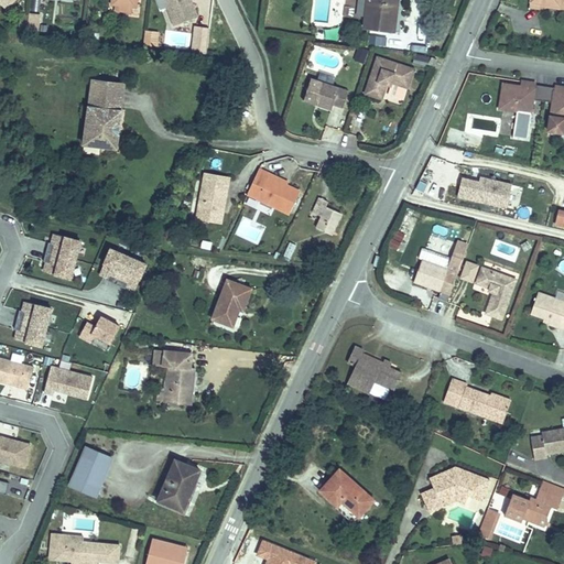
[(172,0),(180,19),(202,12),(197,0),(196,0),(194,1),(193,0),(172,0)]
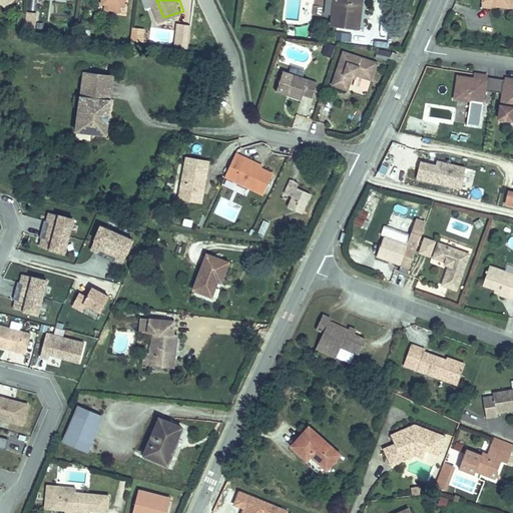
[(335,0),(333,19),(360,22),(363,0),(335,0)]
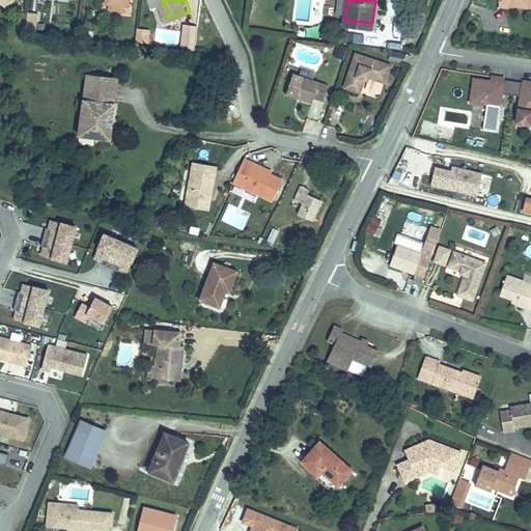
[(29,25),(31,9),(23,7),(21,24),(29,25)]
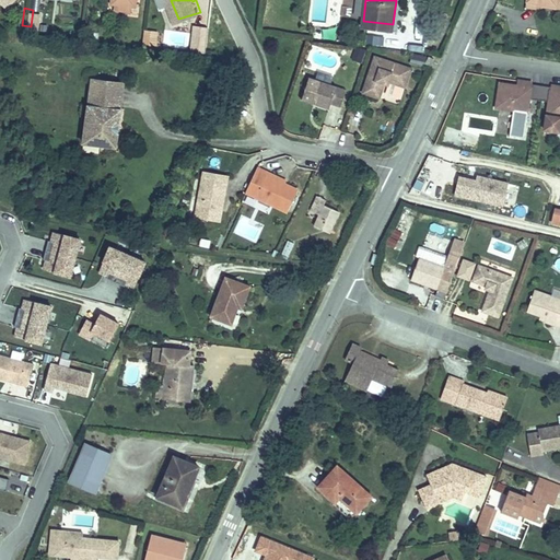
[(44,11),(33,10),(31,26),(42,27),(44,11)]
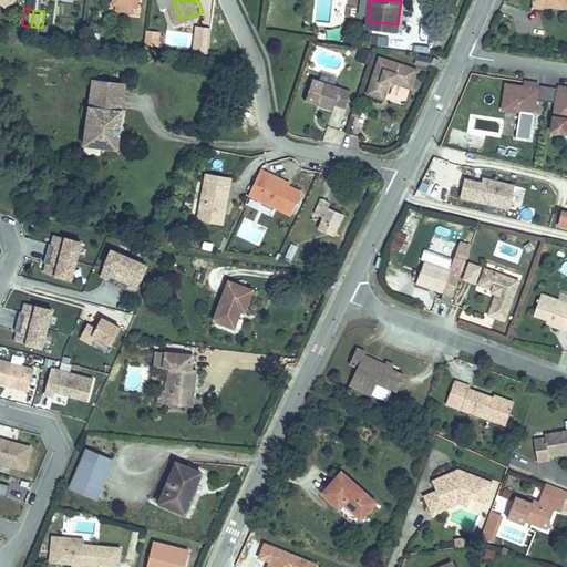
[(193,47),(209,49),(212,24),(196,22),(193,47)]
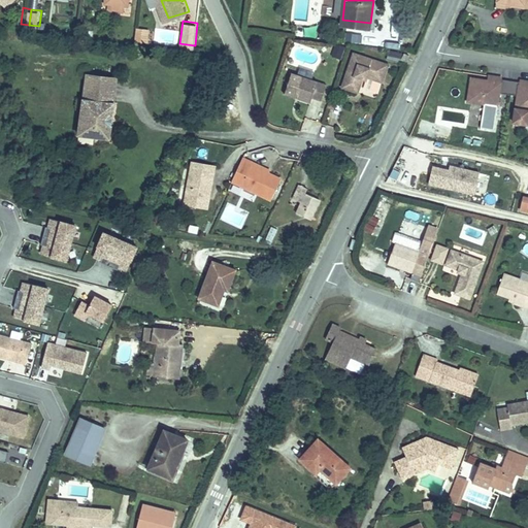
[(146,27),(138,26),(137,34),(145,35),(146,27)]
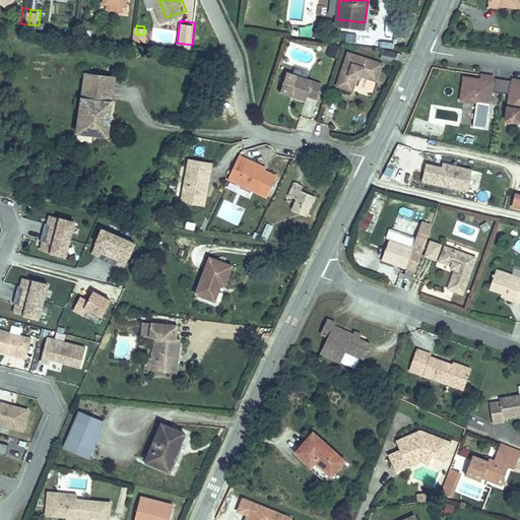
[(330,42),(325,55),(336,59),(341,46),(330,42)]
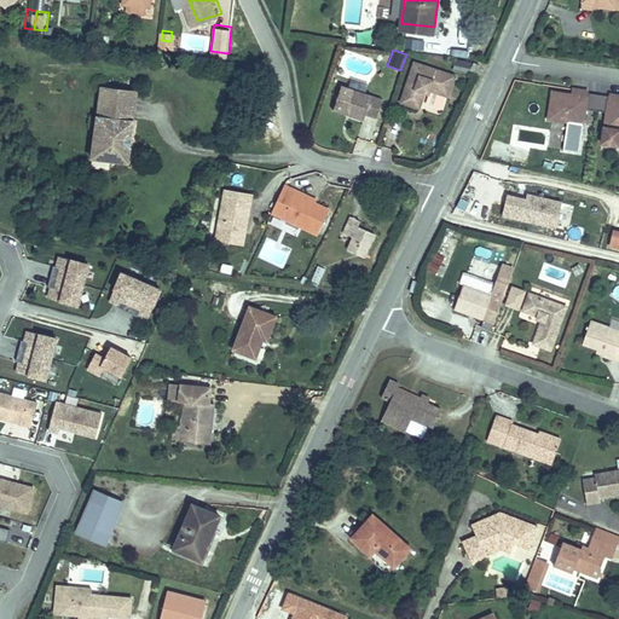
[(457,77),(418,64),(406,104),(424,109),(428,96),(429,92),(435,93),(451,99),(457,77)]
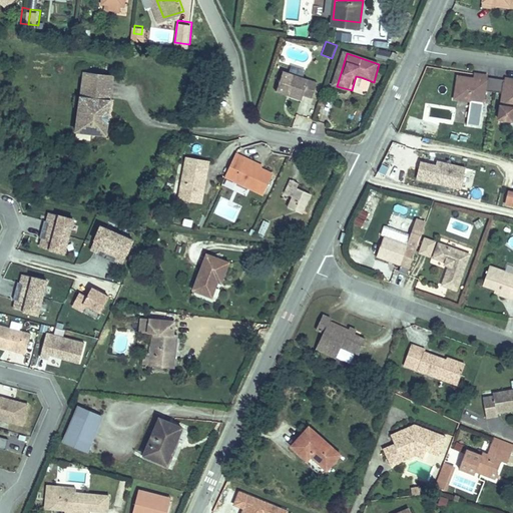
[(82,69),(80,90),(111,93),(113,72),(82,69)]
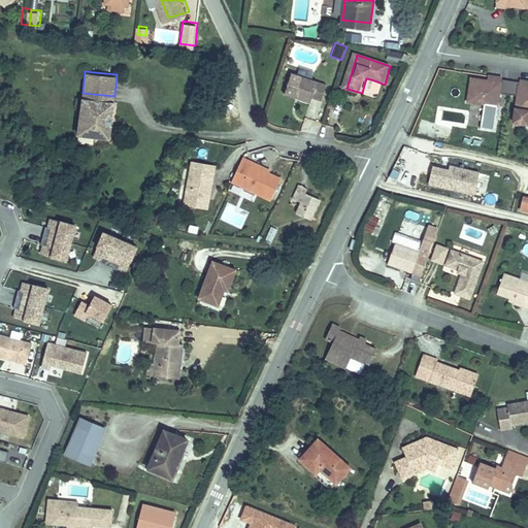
[(332,83),(295,72),(289,93),(316,101),(317,98),(327,101),(332,83)]
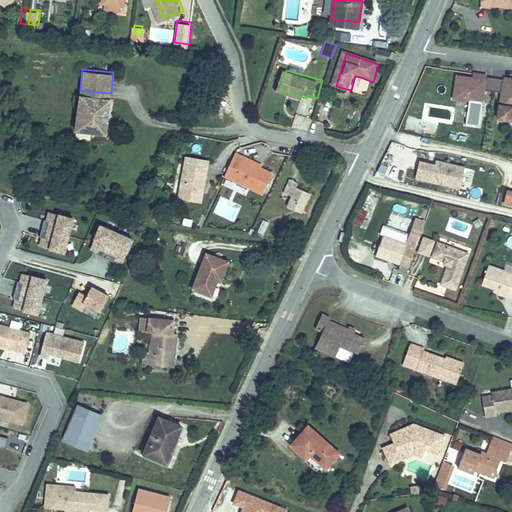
[(498,88),(500,75),(491,73),(491,77),(478,75),(462,72),(458,95),(466,96),(468,97),(468,94),(475,95),(474,98),(475,98),(487,100),(489,87),(498,88)]
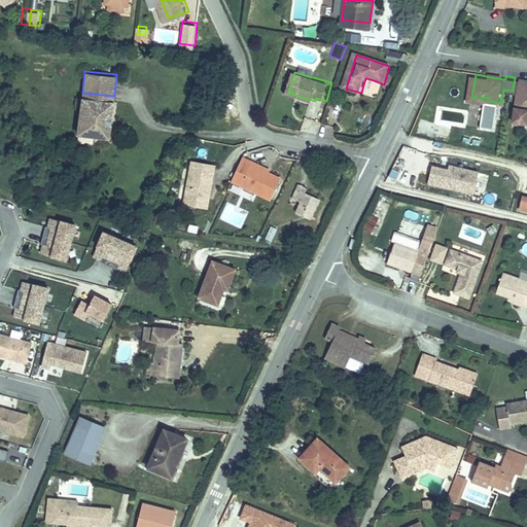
[(524,78),(515,77),(513,91),(521,92),(518,118),(526,119),(526,81),(523,81),(524,78)]
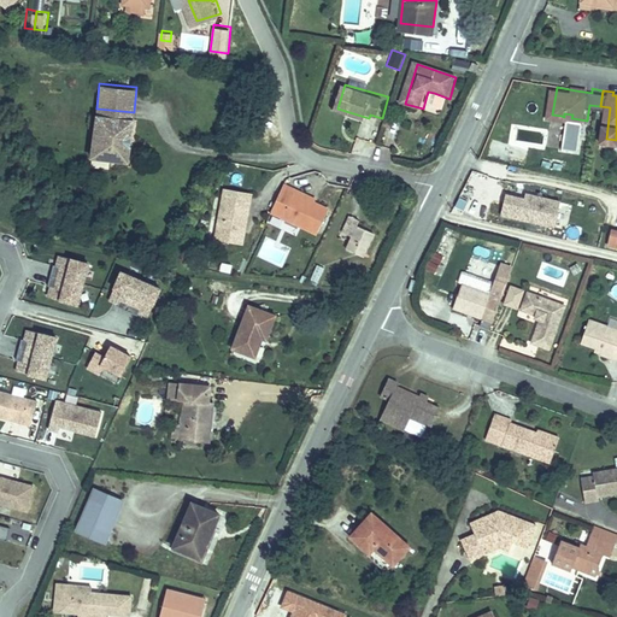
[(134,112),(97,109),(90,168),(107,168),(107,157),(129,158),(134,112)]
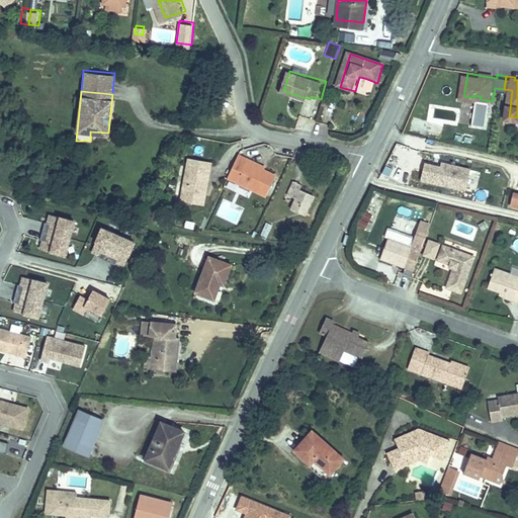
[(257,159),(244,153),(235,170),(274,188),(280,175),(268,169),(255,163),(257,159)]
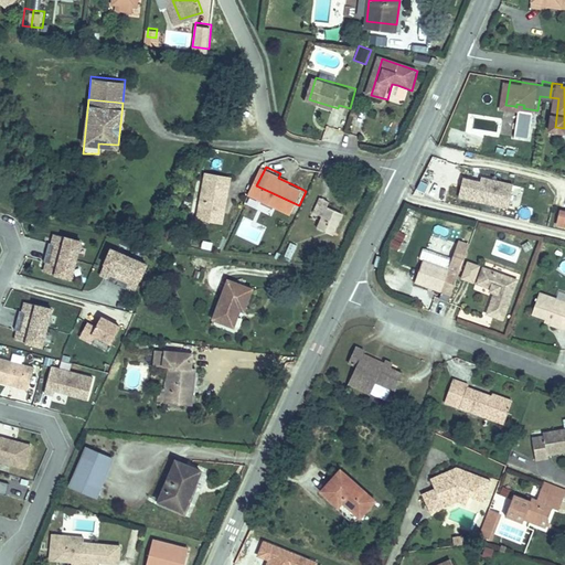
[(202,179),(210,180),(233,183),(234,177),(204,172),(202,179)]
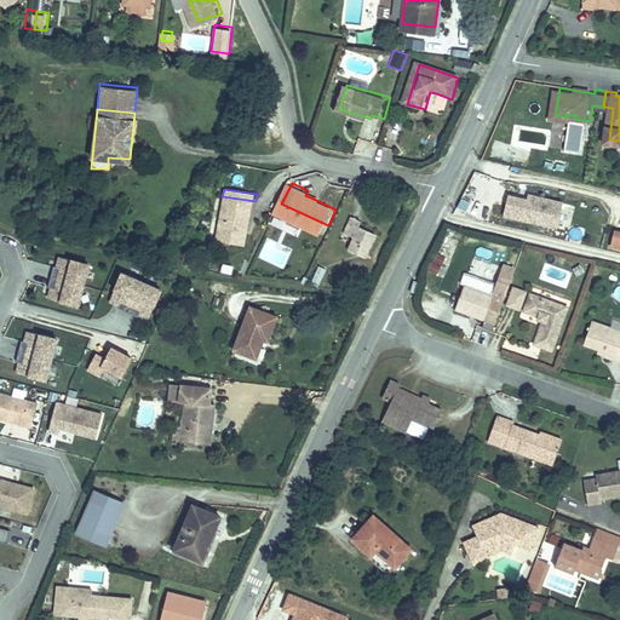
[(323,197),(308,190),(305,195),(321,202),(323,197)]
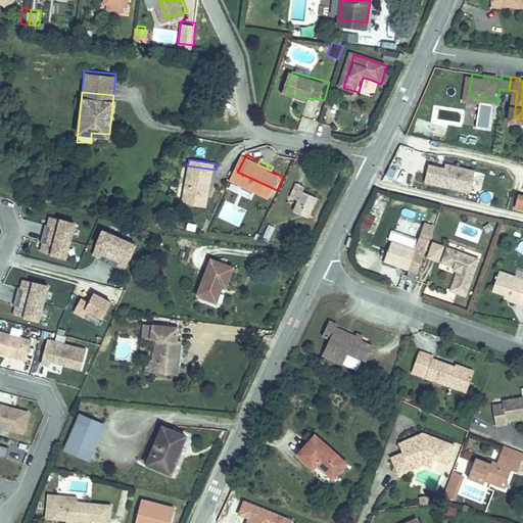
[(442,167),(427,163),(423,183),(469,193),(474,170),(443,162),(442,167)]
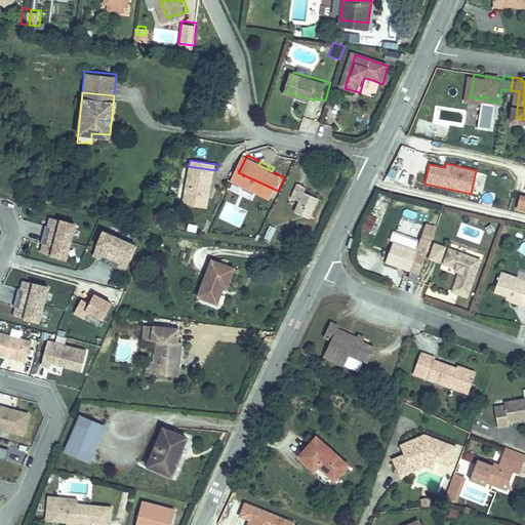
[(215,179),(216,170),(195,167),(190,202),(212,204),(213,192),(210,192),(211,178),(215,179)]
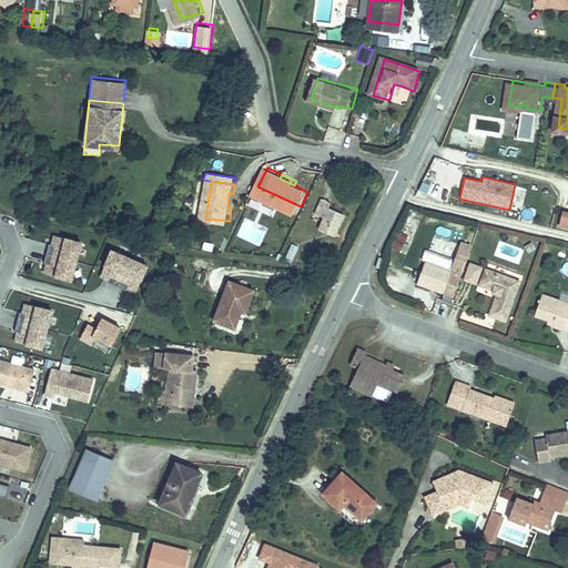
[(338,201),(328,196),(321,214),(332,219),(327,227),(335,231),(336,229),(343,232),(352,212),(337,205),(338,201)]
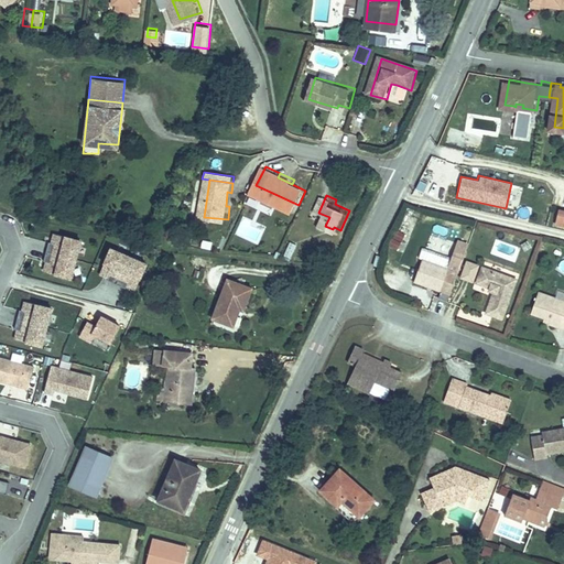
[(396,230),(388,246),(397,250),(403,234),(396,230)]
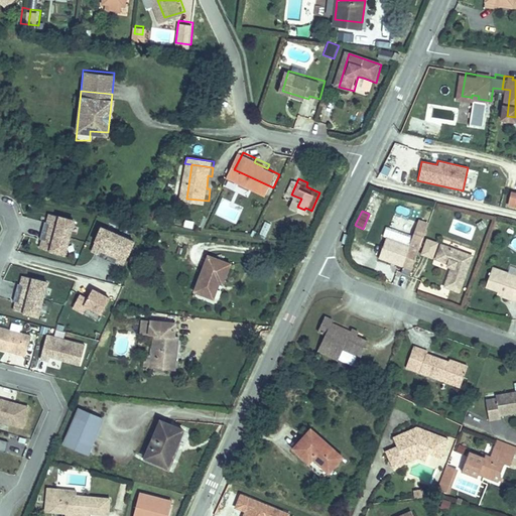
[(61,254),(69,220),(47,215),(45,223),(42,222),(39,222),(35,239),(38,240),(41,241),(39,249),(61,254)]
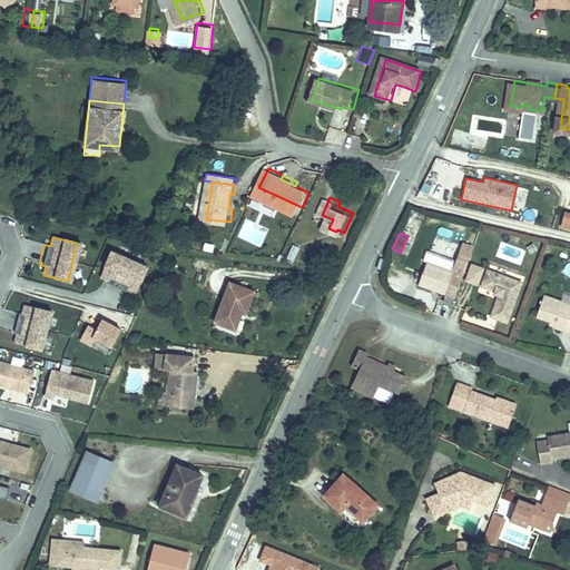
[(457,265),(425,254),(418,276),(450,287),(446,294),(459,298),(479,242),(467,237),(457,265)]
